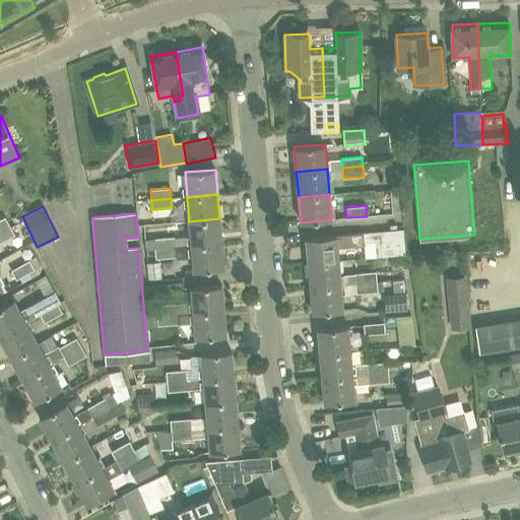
[(0,231),(10,225),(5,216),(0,218),(0,231)]
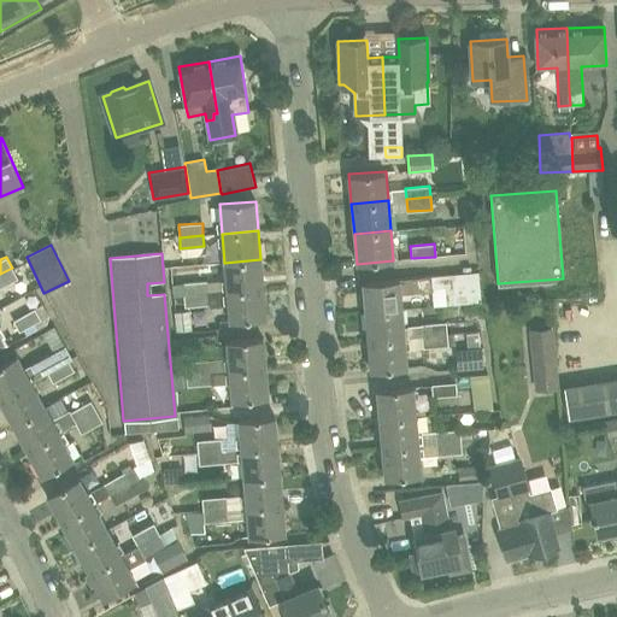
[(227,280),(227,292),(263,289),(260,259),(224,263),(227,280)]
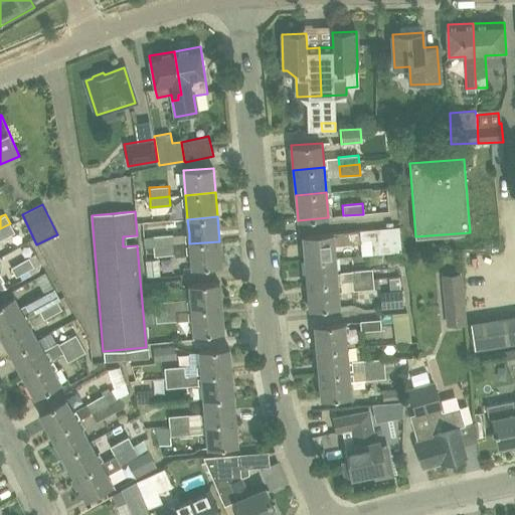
[(0,239),(14,232),(10,223),(0,228),(0,239)]
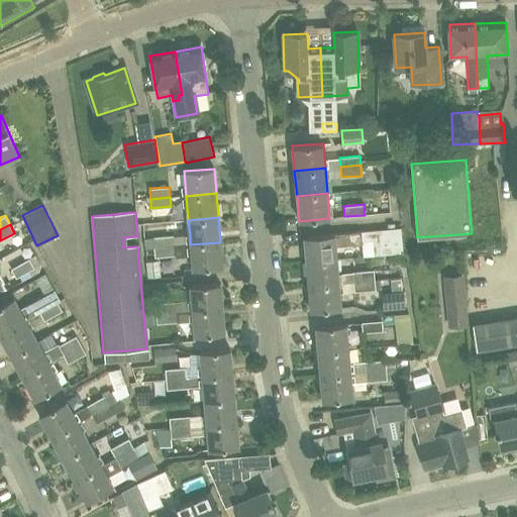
[(401,229),(304,237),(306,262),(336,260),(335,245),(360,243),(360,241),(372,240),(373,249),(355,251),(355,256),(403,251),(401,236),(401,229)]
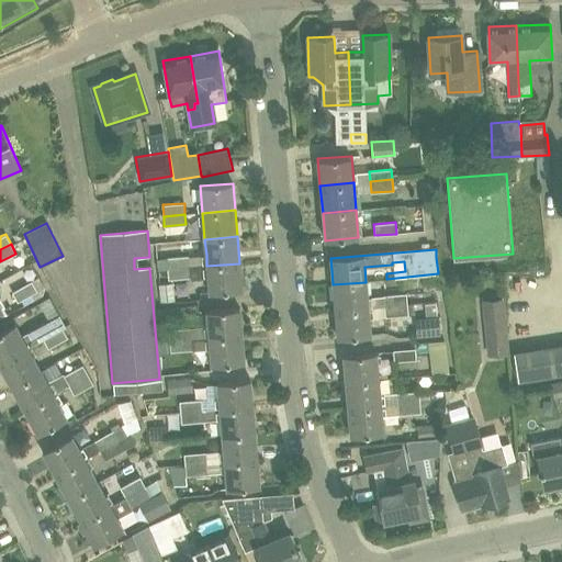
[(190,268),(189,256),(167,258),(168,270),(190,268)]
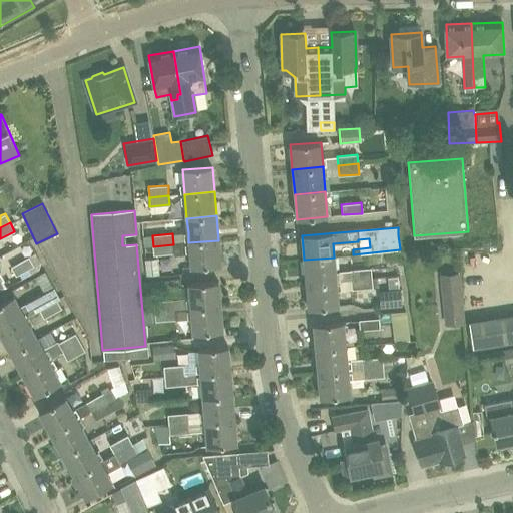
[(27,239),(0,255),(6,266),(33,250),(27,239)]
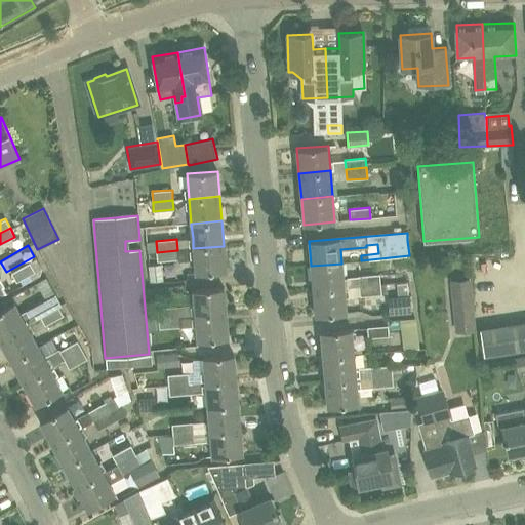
[(193,248),(177,250),(157,252),(157,260),(177,258),(177,263),(195,260),(196,274),(226,271),(224,246),(193,248)]
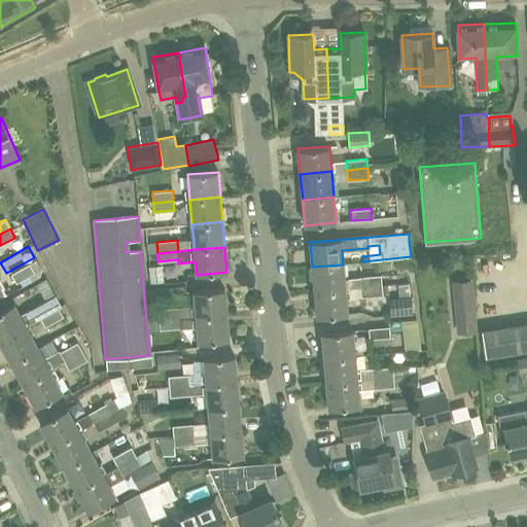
[(29,264),(11,274),(16,283),(35,273),(29,264)]
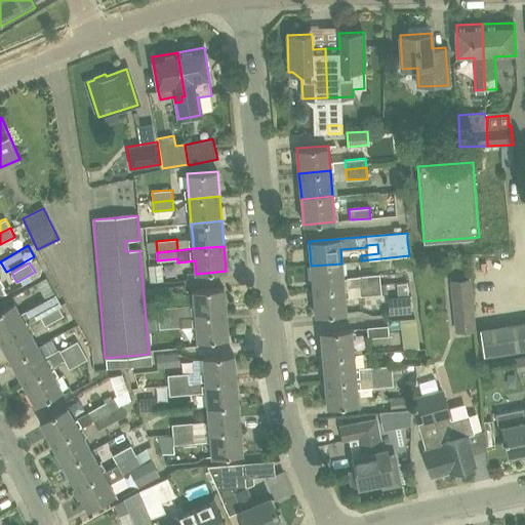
[(344,288),(341,264),(311,266),(313,291),(344,288)]
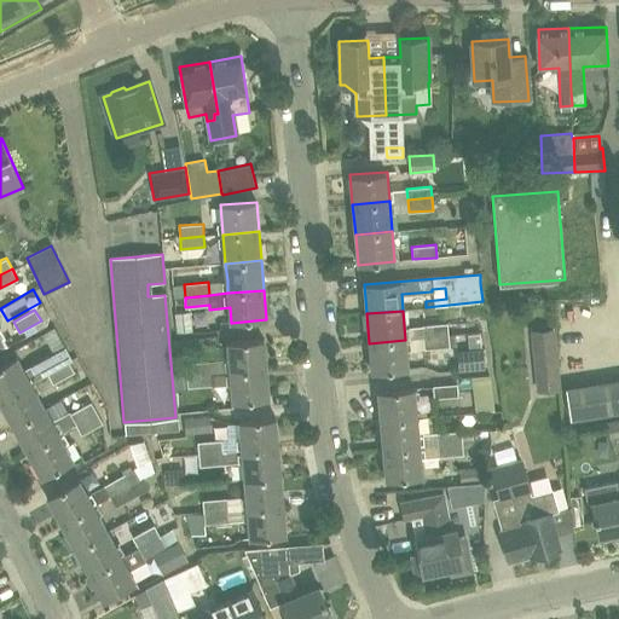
[(423,327),(424,339),(449,336),(447,323),(423,325),(423,327)]
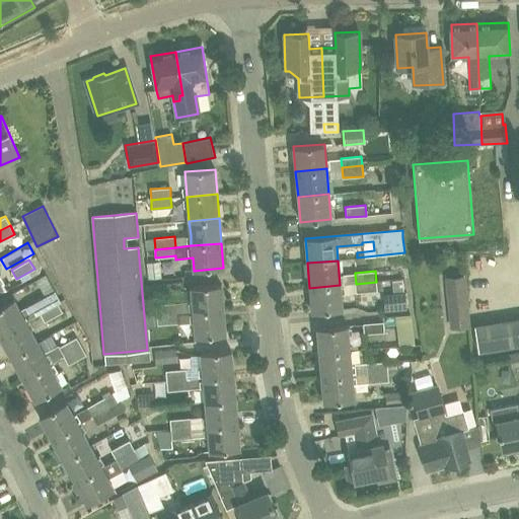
[(406,309),(404,291),(403,291),(402,280),(393,280),(393,292),(384,293),(385,311),(406,309)]
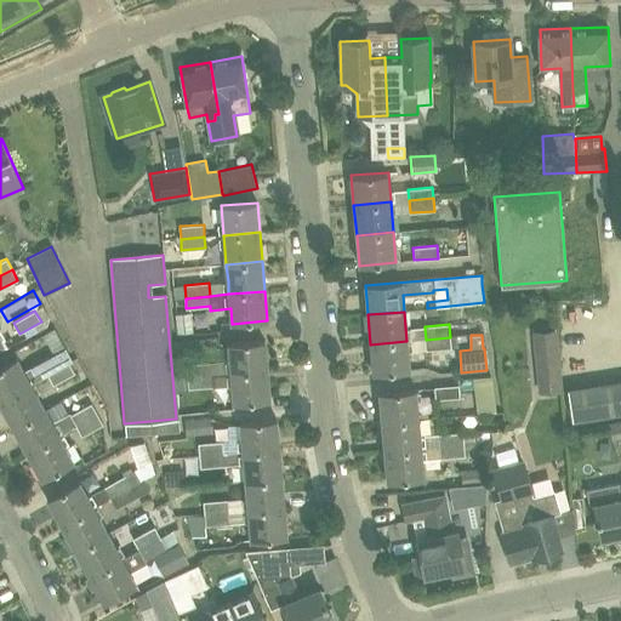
[(450,348),(450,337),(426,340),(426,349),(427,351),(450,348)]
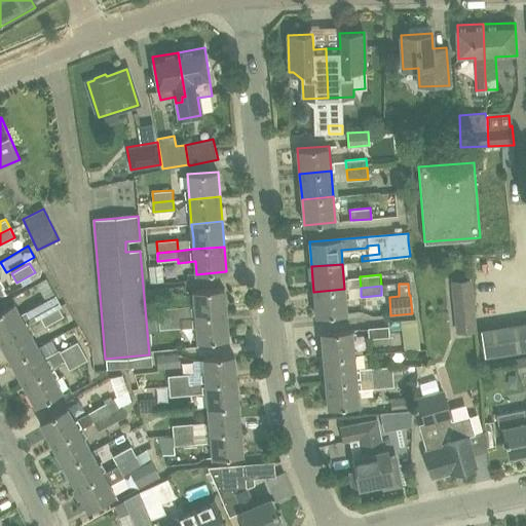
[(224,288),(193,290),(195,315),(226,312),(224,288)]
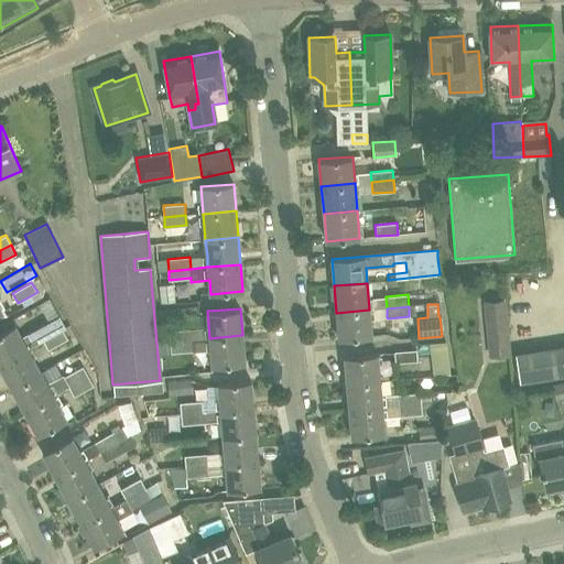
[(486,334),(509,332),(507,308),(484,311),(486,334)]
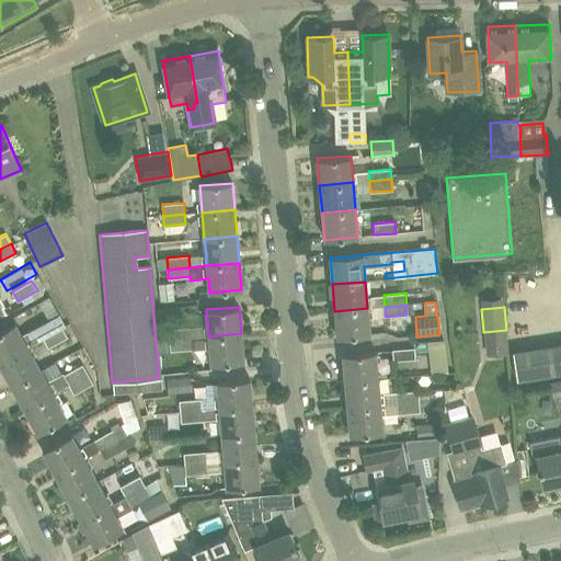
[(367,308),(334,311),(336,339),(369,335),(367,308)]
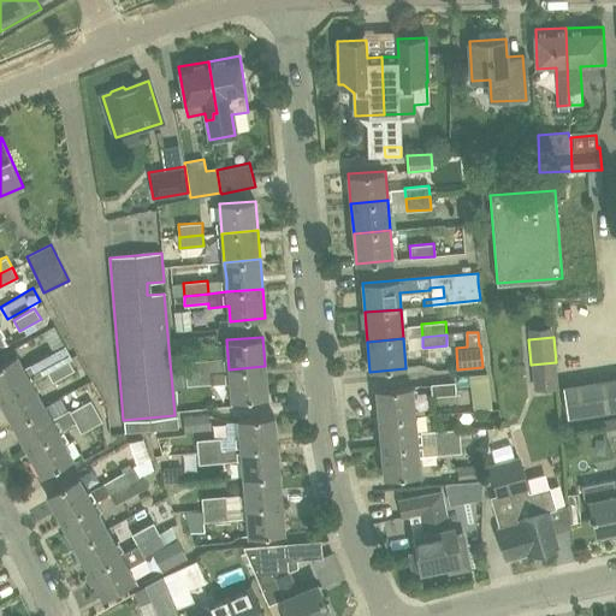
[(0,397),(30,380),(47,372),(67,360),(72,357),(65,344),(23,367),(13,348),(0,355),(0,397)]
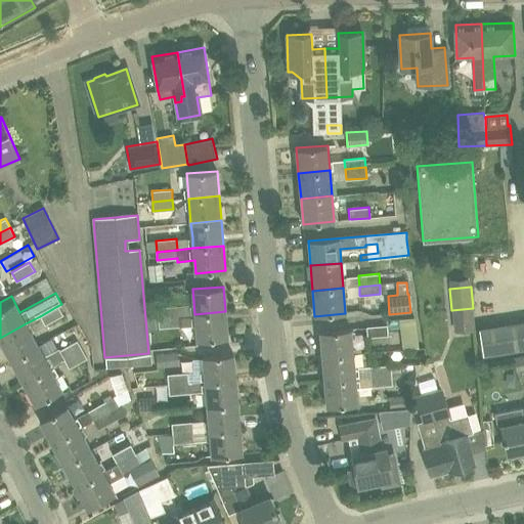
[(158,317),(178,315),(177,305),(157,307),(158,317)]
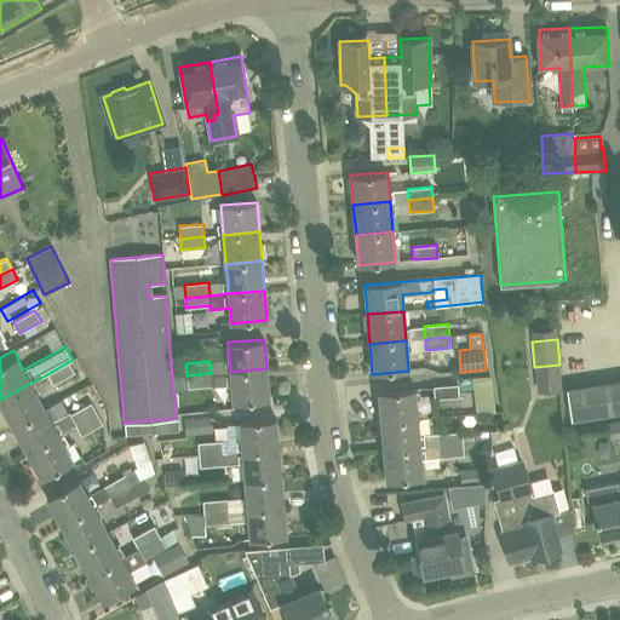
[(68,362),(47,374),(53,384),(74,372),(68,362)]
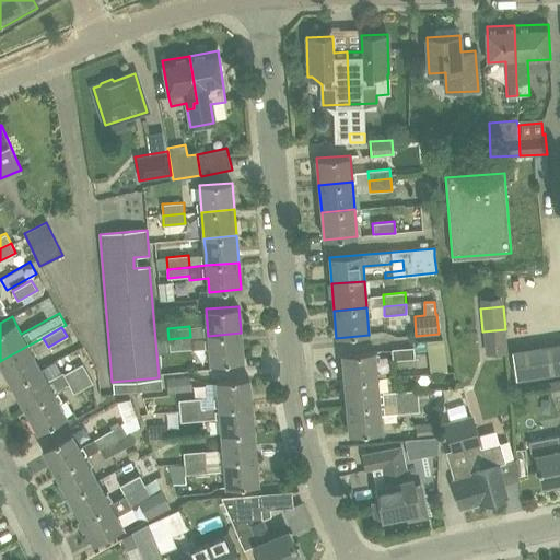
[(241,333),(208,336),(210,363),(243,360),(241,333)]
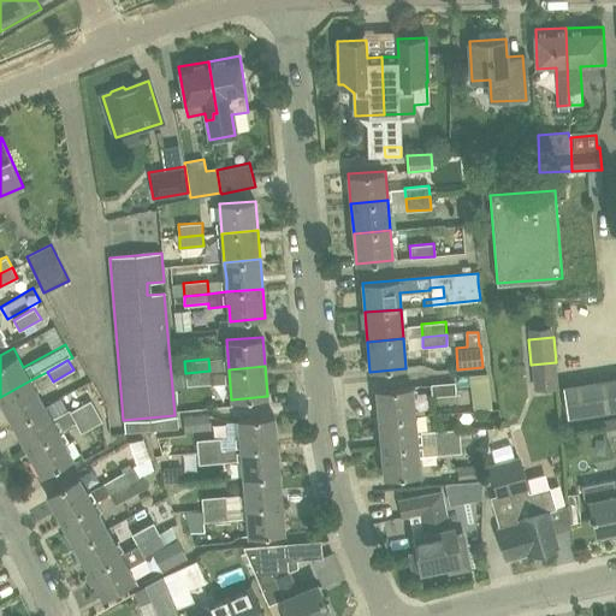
[(185,373),(187,385),(211,384),(209,371),(185,373)]
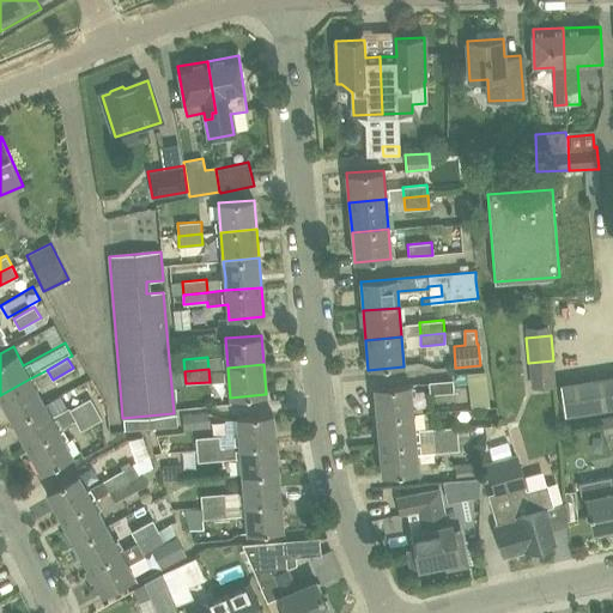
[(487,405),(485,371),(467,372),(469,406),(487,405)]
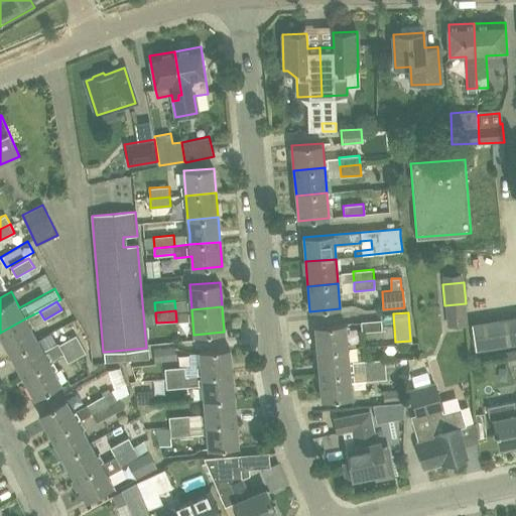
[(515,315),(472,324),(476,350),(515,343),(515,315)]
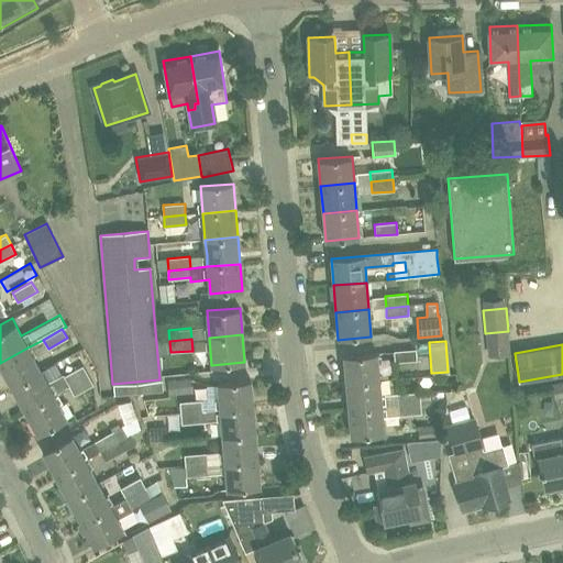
[(28,348),(0,363),(0,365),(12,387),(41,371),(28,348)]
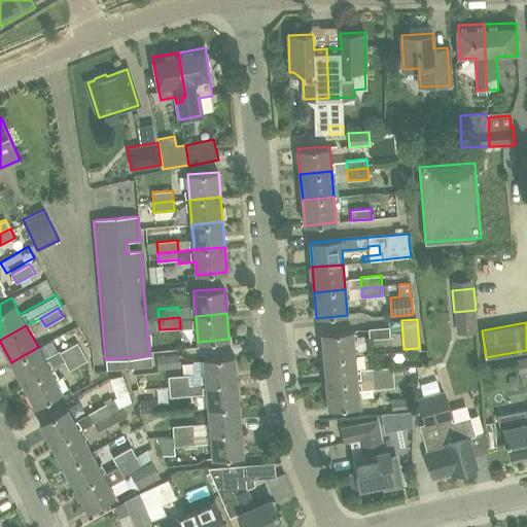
[(389,326),(369,328),(370,339),(390,338),(389,326)]
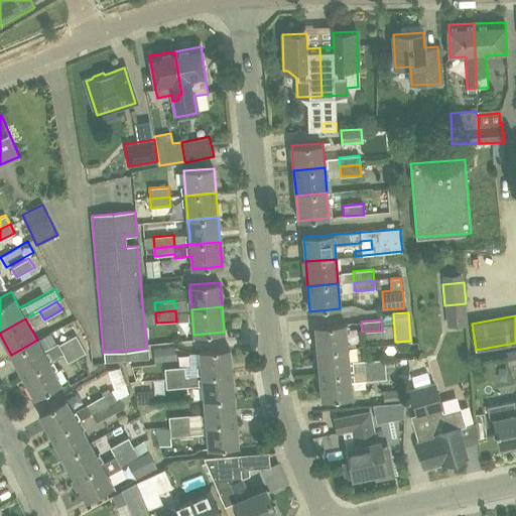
[(317,352),(348,350),(346,325),(315,328),(317,352)]
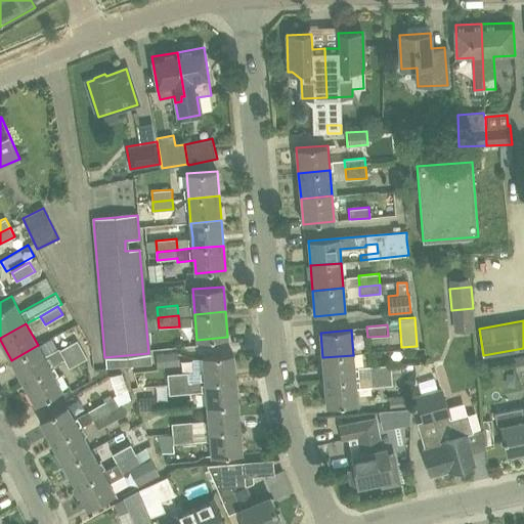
[(58,351),(63,359),(81,349),(77,342),(59,351),(58,351)]
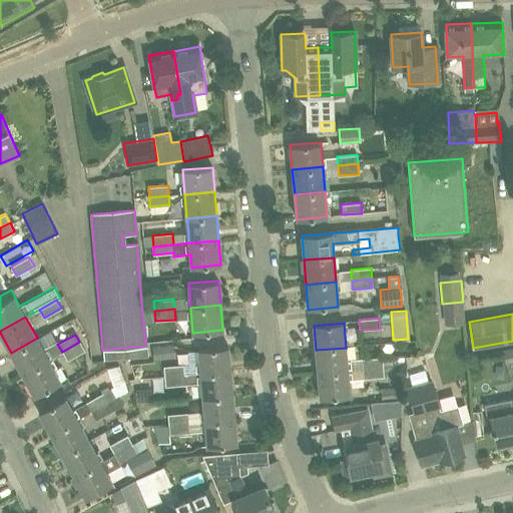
[(37,338),(11,353),(23,374),(49,360),(49,359),(62,352),(57,344),(58,344),(57,342),(43,349),(37,338)]
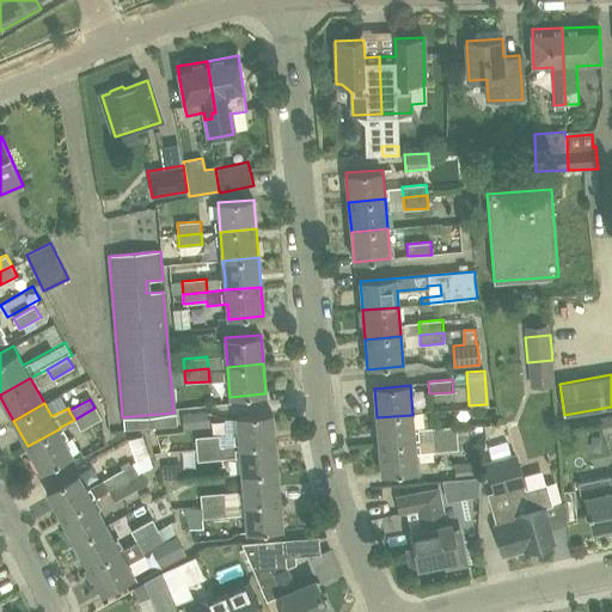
[(181,409),(183,429),(210,424),(207,404),(181,409)]
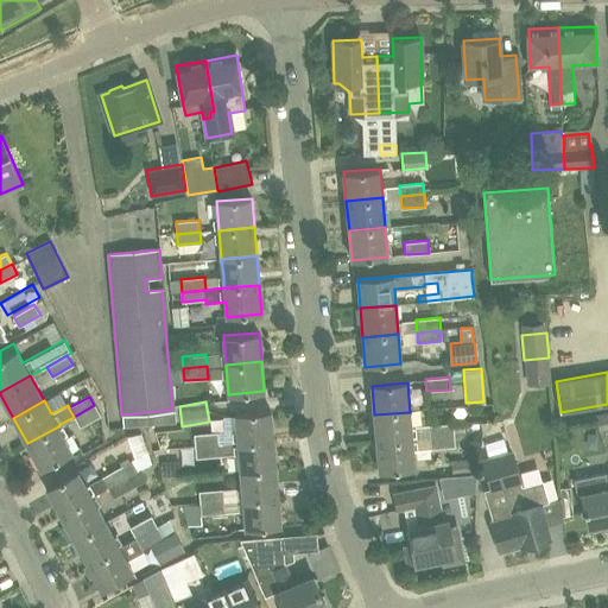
[(94,405),(74,417),(78,426),(100,416),(94,405)]
